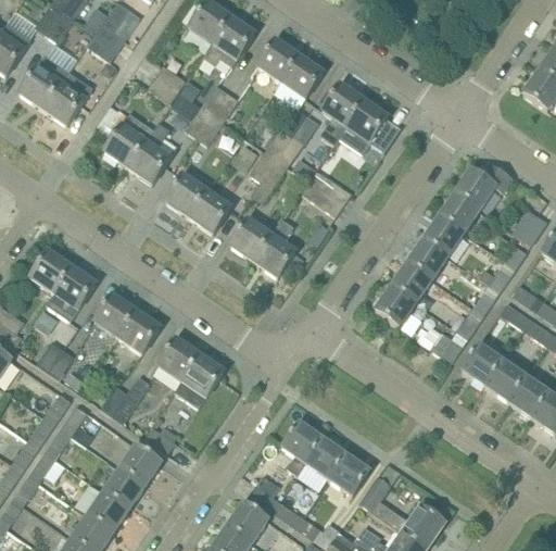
[(53,0),(50,5),(61,13),(62,12),(71,0),(53,0)]
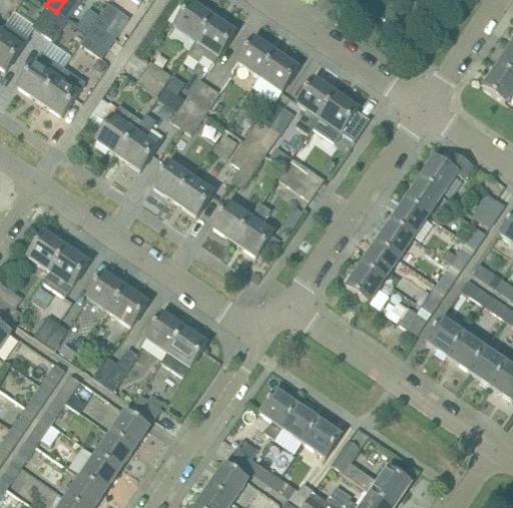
[(65,0),(57,11),(67,18),(79,0),(65,0)]
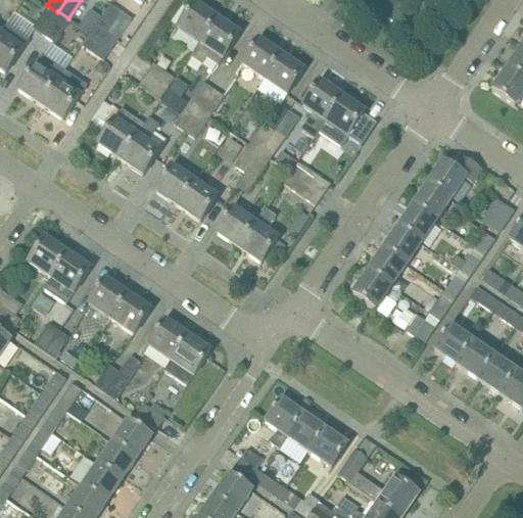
[(194,2),(178,26),(200,41),(217,17),(206,10),(208,6),(199,0),(197,0),(195,3),(194,2)]
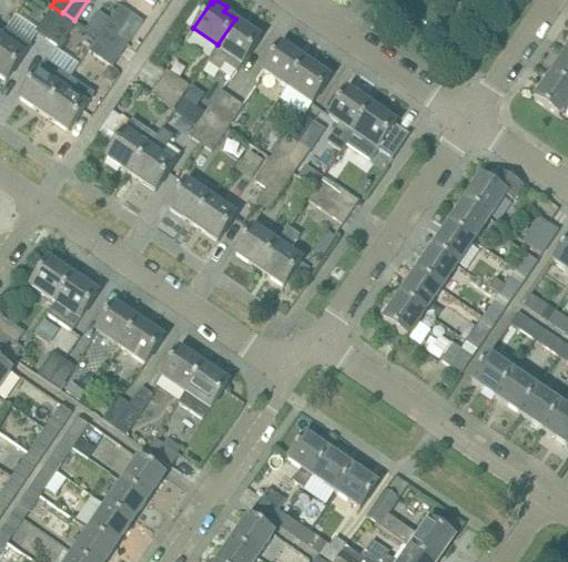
[(110,17),(97,37),(120,52),(128,40),(117,32),(132,10),(120,2),(110,17)]
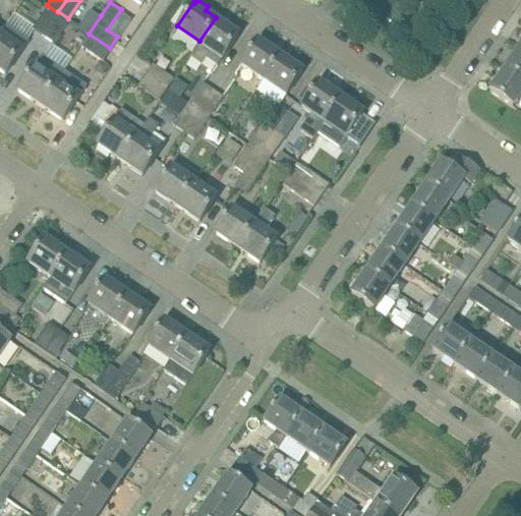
[(47,5),(33,25),(44,33),(57,12),(47,5)]
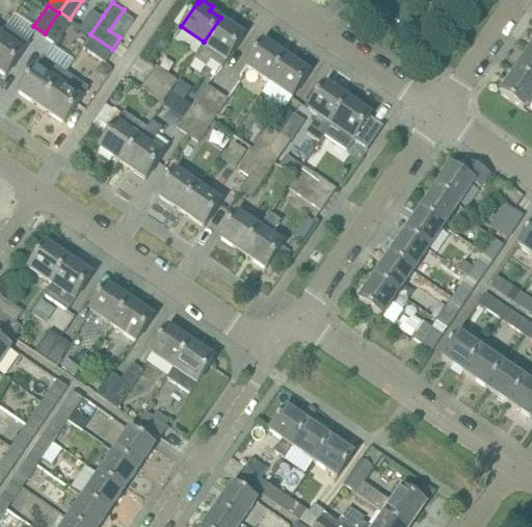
[(45,33),(44,34),(54,42),(70,19),(59,11),(58,12),(45,33)]
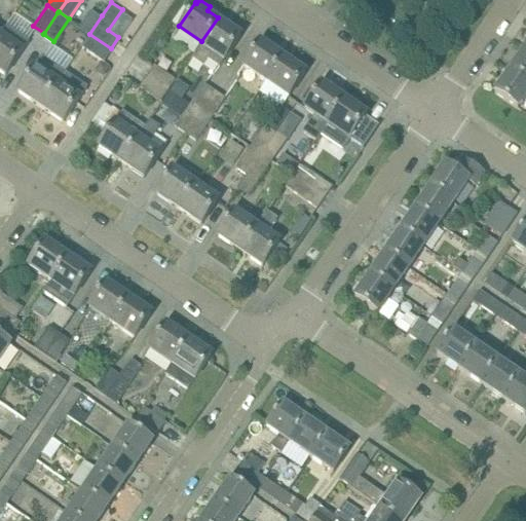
[(73,23),(83,29),(89,21),(80,13),(73,23)]
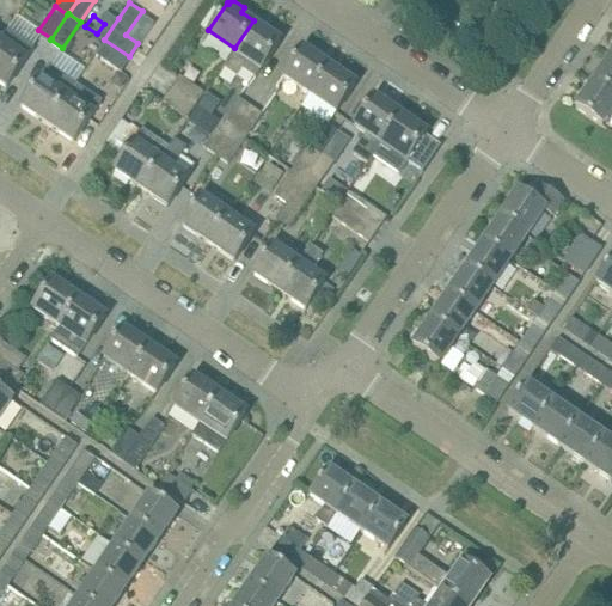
[(254,20),(234,48),(222,63),(237,73),(242,65),(255,74),(280,38),(254,20)]
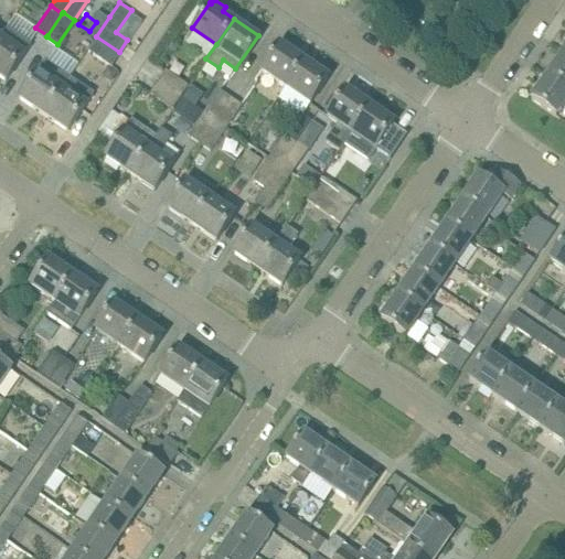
[(0,33),(0,73),(6,77),(18,58),(23,51),(31,40),(7,24),(0,33)]
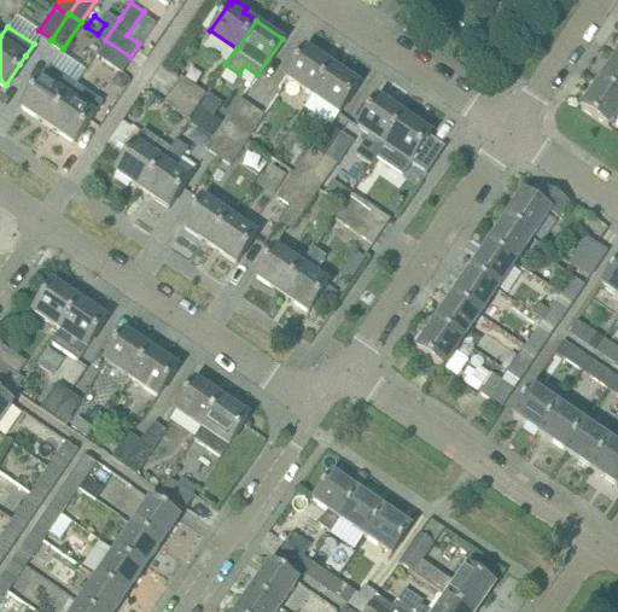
[(122,69),(130,57),(105,40),(97,52),(122,69)]
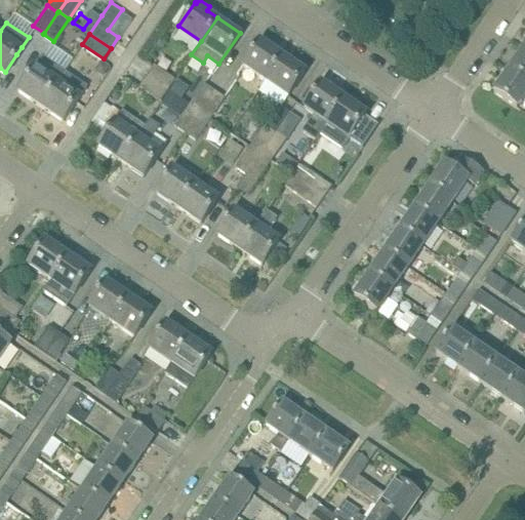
[(243,62),(266,77),(281,53),(258,38),(243,62)]
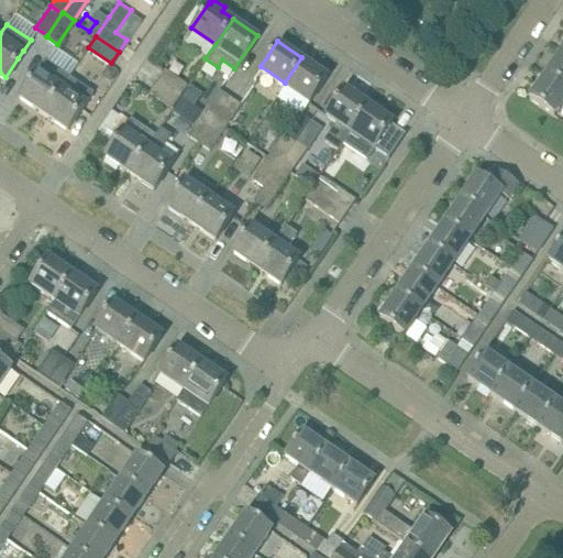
[(562,48),(545,72),(562,84),(562,48)]
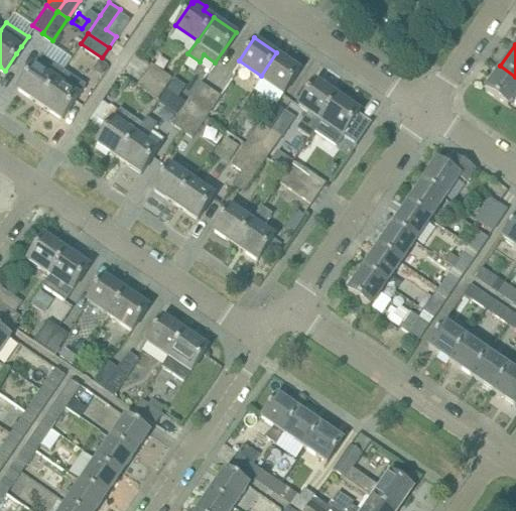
[(17,86),(39,101),(62,67),(40,51),(17,86)]
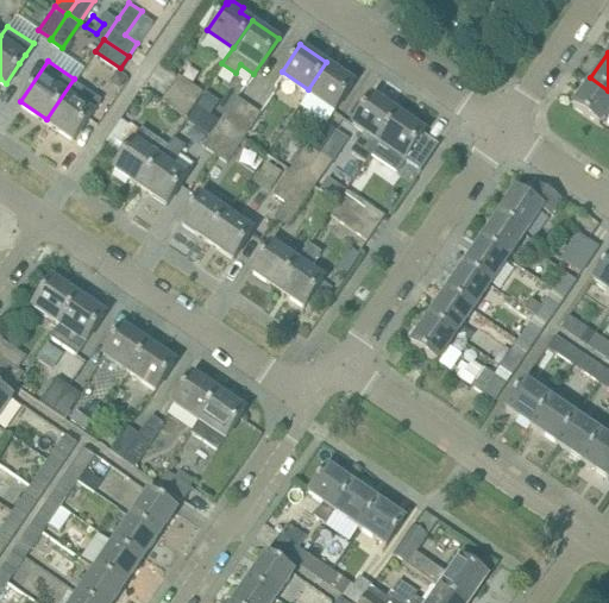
[(326,62),(308,89),(334,107),(352,81),(351,80),(355,75),(341,67),(338,70),(326,62)]
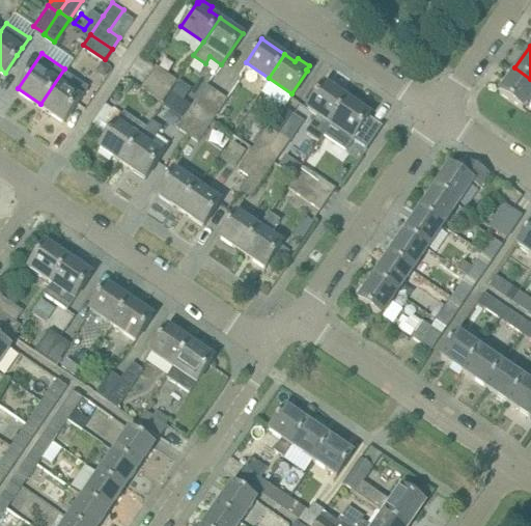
[(156,62),(147,75),(168,88),(176,77),(172,74),(156,62)]
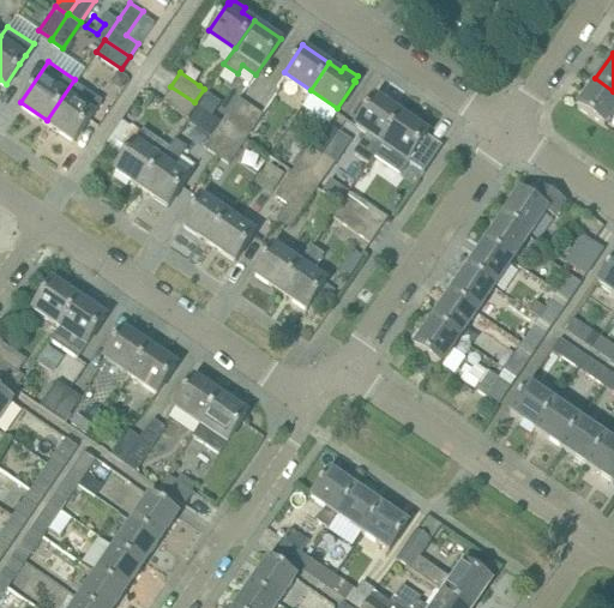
[(613,107),(613,91),(595,78),(577,104),(603,122),(613,107)]
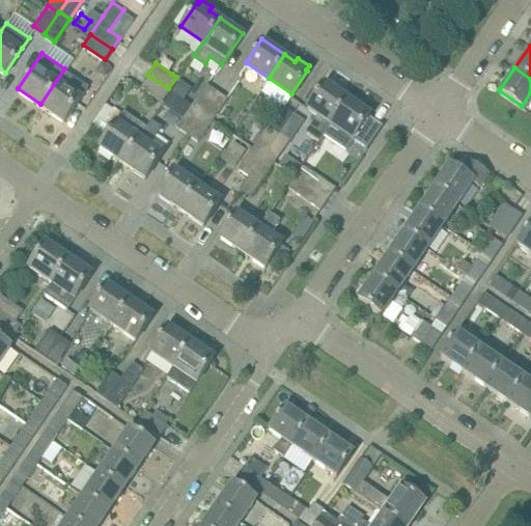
[(64,68),(40,104),(63,119),(87,84),(64,68)]
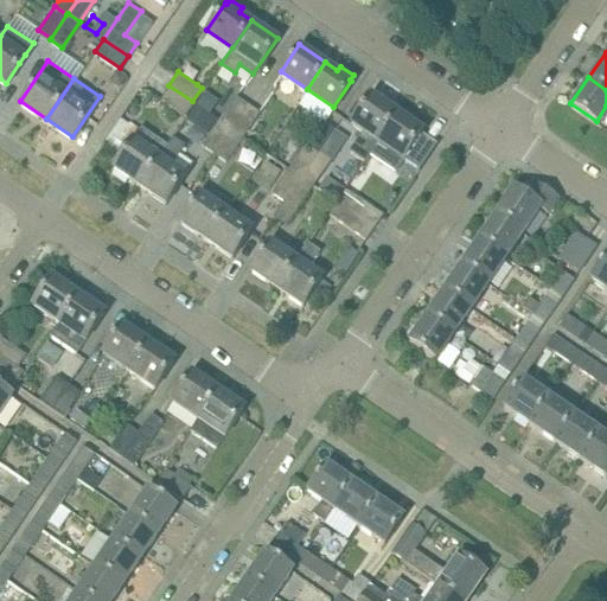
[(160,96),(186,114),(195,103),(192,101),(168,85),(160,96)]
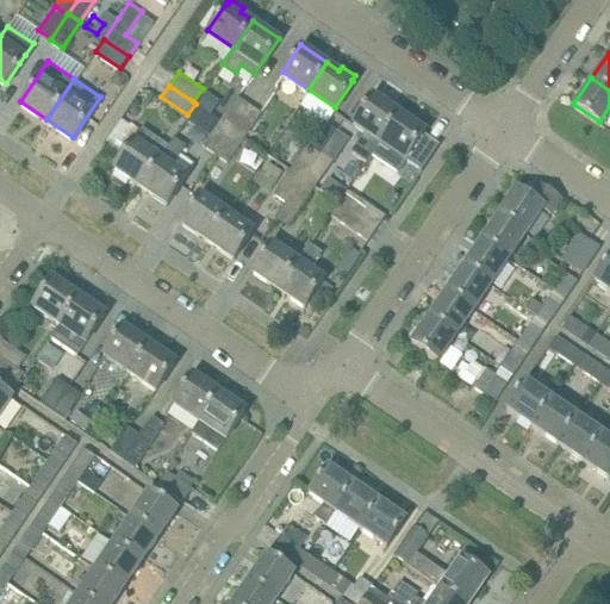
[(236,92),(219,116),(232,125),(248,101),(236,92)]
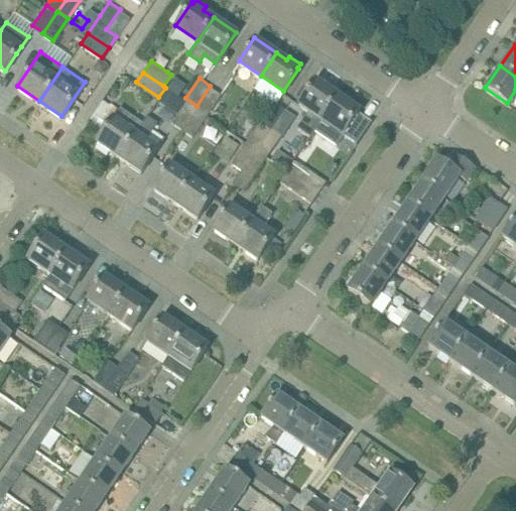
[(320,118),(337,94),(314,79),(298,103),(309,110),(297,126),(309,134),(320,118)]
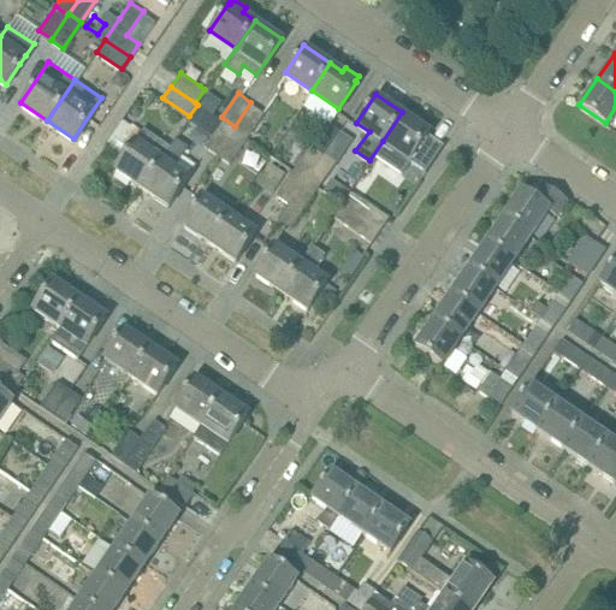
[(250,102),(235,126),(247,135),(264,111),(250,102)]
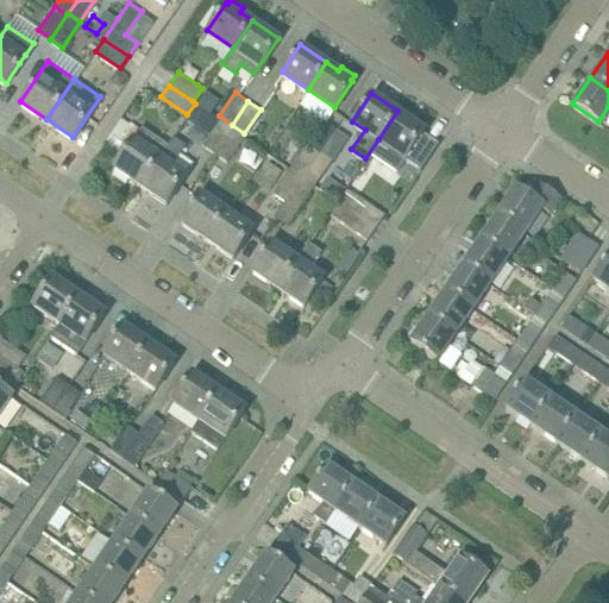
[(378,139),(370,151),(396,169),(406,155),(421,165),(438,142),(422,131),(424,129),(422,129),(426,125),(412,115),(409,119),(397,111),(378,139)]
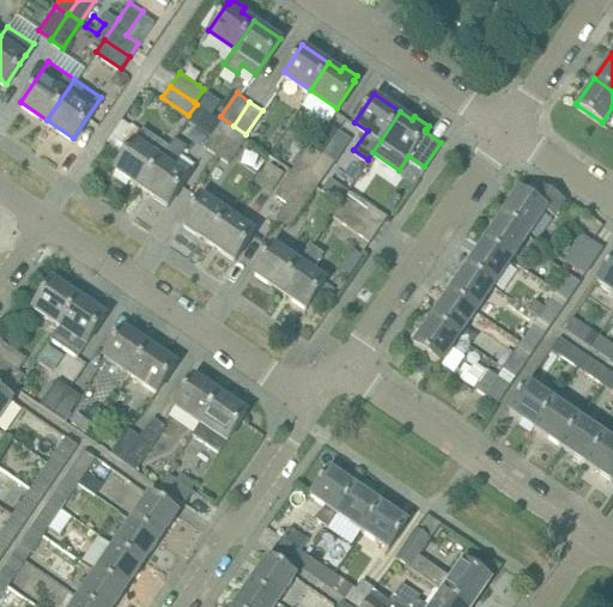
[(202,143),(216,151),(234,126),(220,116),(202,143)]
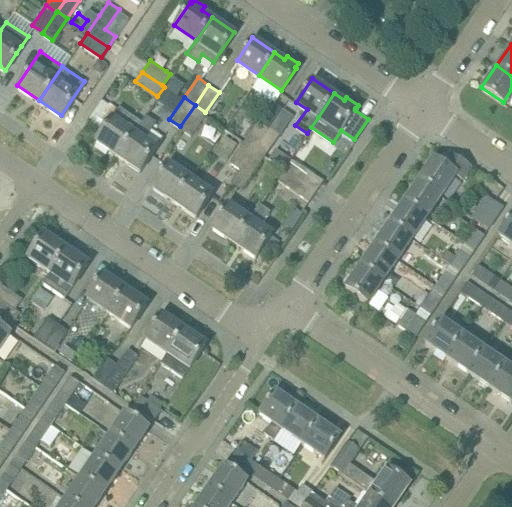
[(119,105),(96,139),(118,154),(141,120),(119,105)]
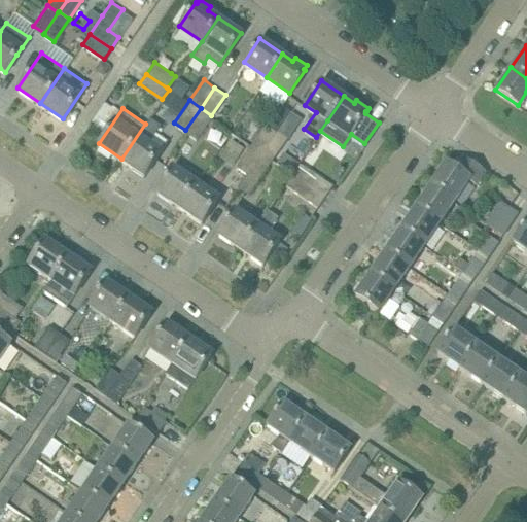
[(201,108),(185,130),(197,137),(211,115),(201,108)]
